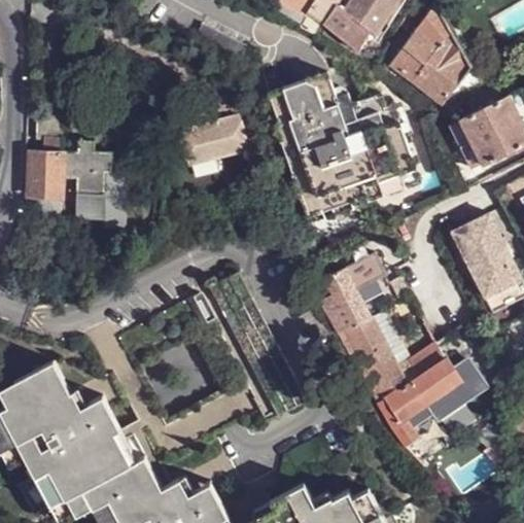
[(321,25),(357,53),(371,34),(375,36),(398,0),(349,0),(343,11),(337,5),(340,0),(280,0),(278,5),(304,21),(310,10),(325,20),(321,25)]
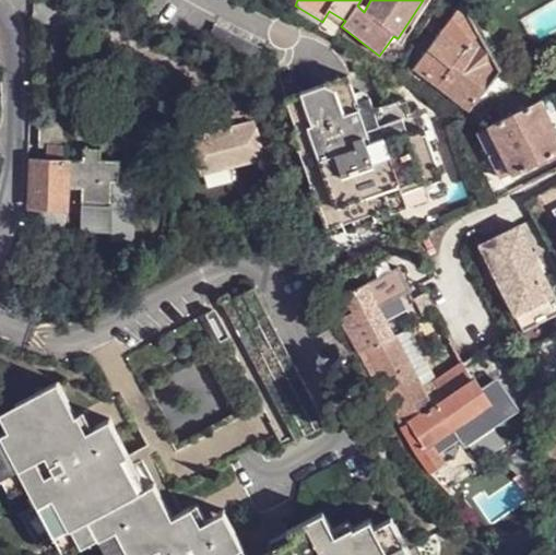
[(453,0),(441,0),(422,32),(430,37),(456,1),(453,0)]
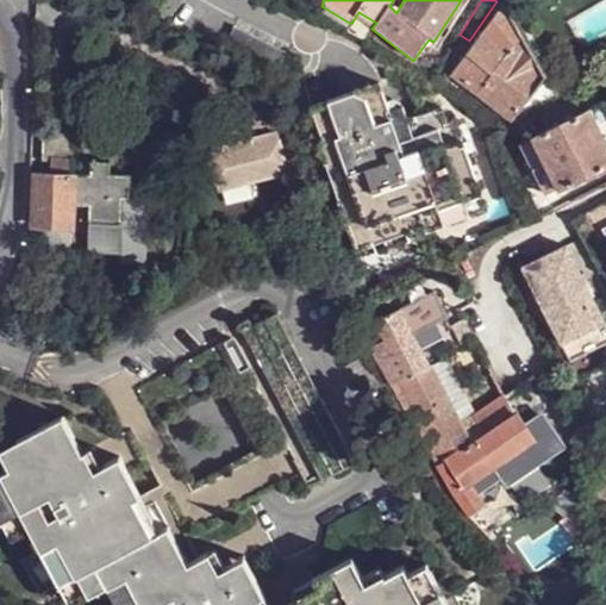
[(543,79),(501,6),(449,76),(511,123),(543,79)]
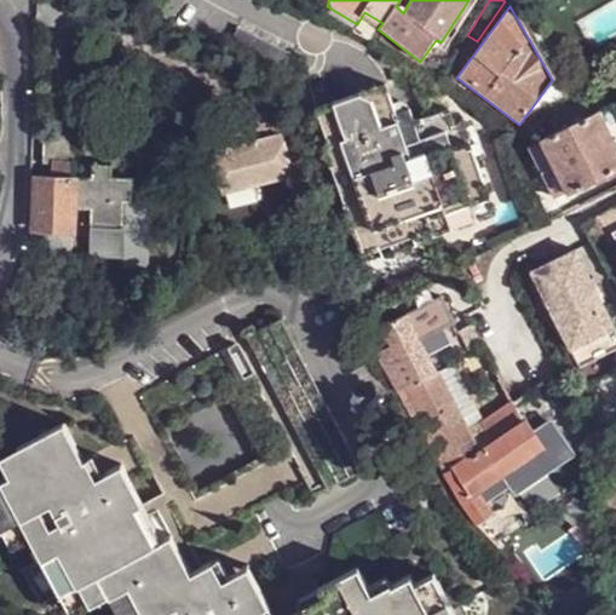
[(220,62),(272,87),(287,58),(235,32),(220,62)]
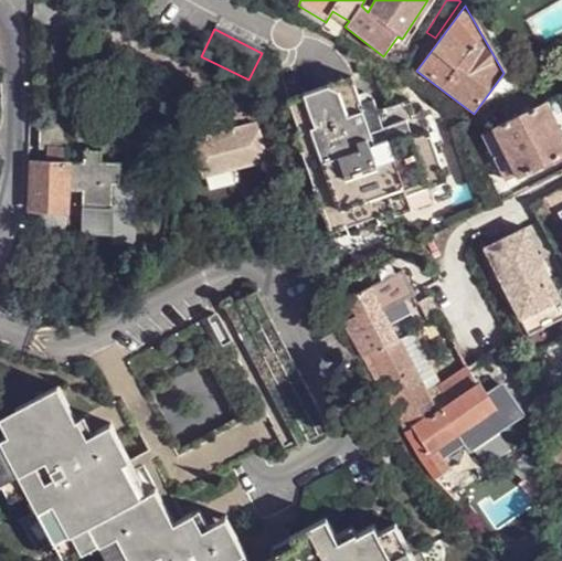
[(295,137),(328,226),(449,183),(436,148),(424,116),(416,118),(410,102),(377,114),(364,80),(306,101),(317,130),(300,136),(295,137)]
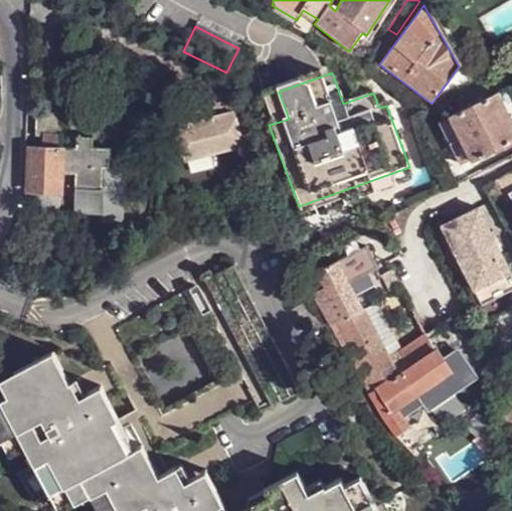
[(489,99),(484,87),(479,90),(458,100),(463,112),(489,99)]
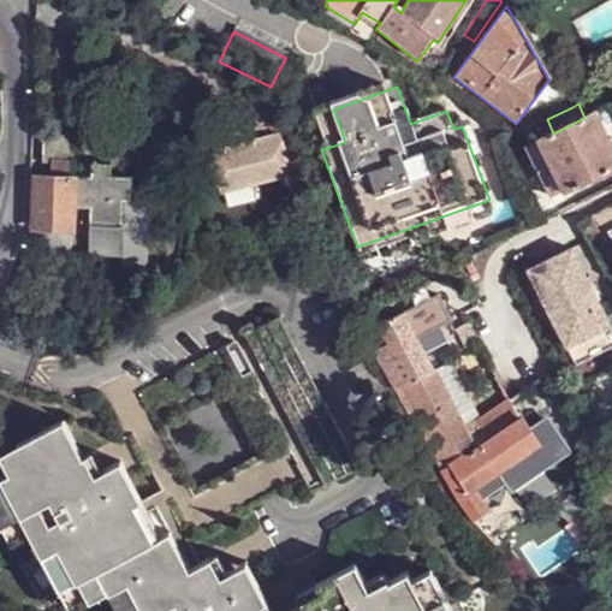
[(345,142),(333,110),(316,114),(327,148),(345,142)]
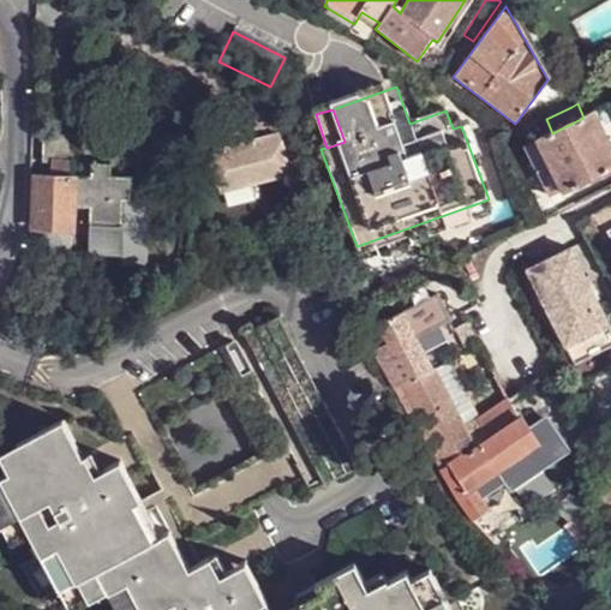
[(245,119),(249,135),(250,138),(265,133),(267,139),(281,136),(275,111),(245,119)]
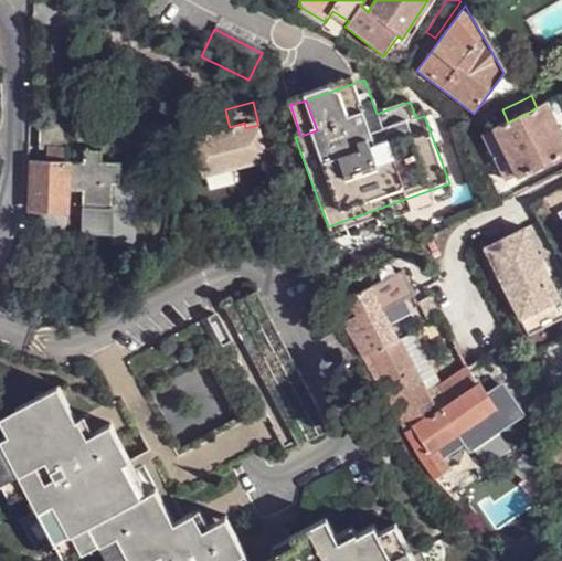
[(561,137),(544,104),(537,108),(508,123),(494,130),(517,178),(561,155),(561,137)]
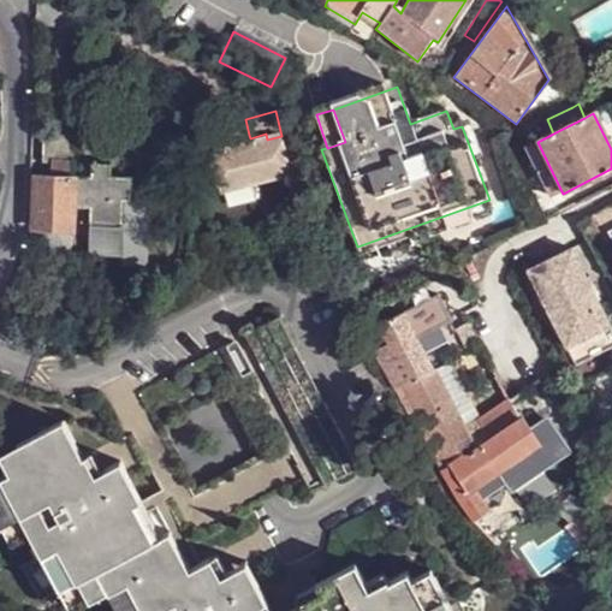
[(462,126),(475,161),(483,158),(471,123),(462,126)]
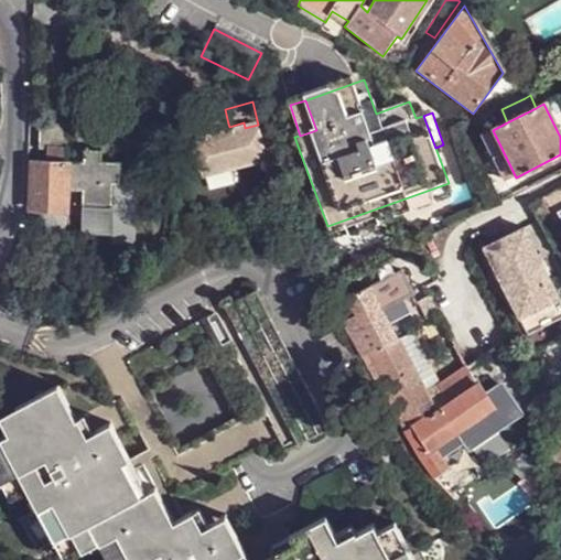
[(83,210),(111,208),(112,184),(119,185),(119,162),(100,161),(99,151),(85,151),(84,163),(65,162),(65,149),(63,149),(63,120),(39,119),(36,148),(45,149),(44,164),(32,164),(30,208),(63,210),(65,192),(84,193),(83,210)]
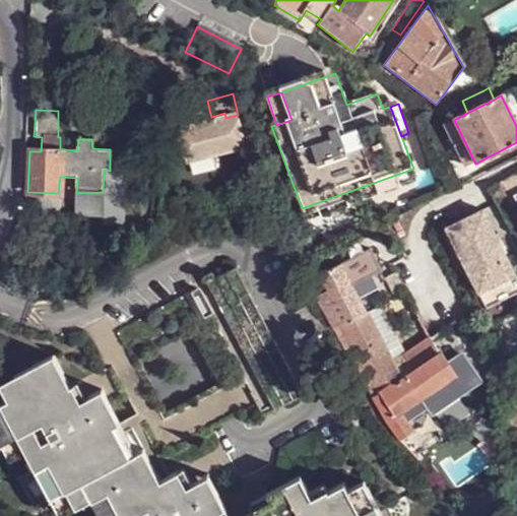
[(178,131),(187,168),(248,152),(238,115),(225,118),(212,122),(211,117),(210,114),(198,117),(201,125),(178,131)]
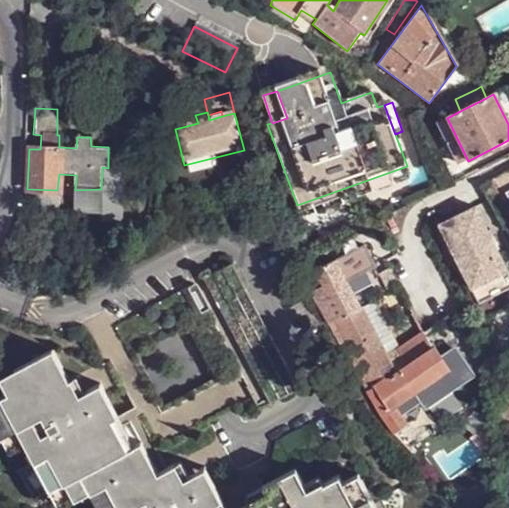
[(297,205),(301,217),(411,179),(407,166),(297,205)]
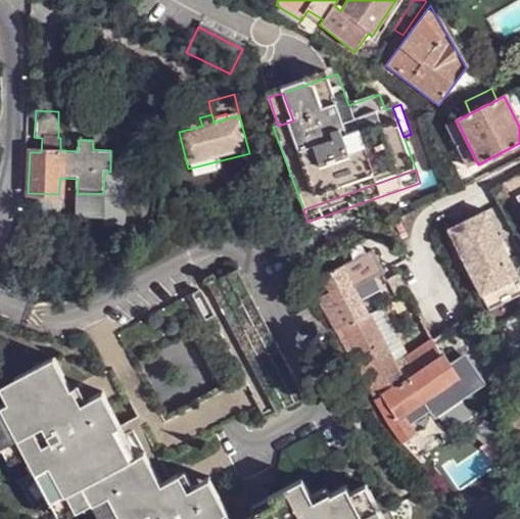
[(519,195),(519,177),(490,193),(498,207),(519,195)]
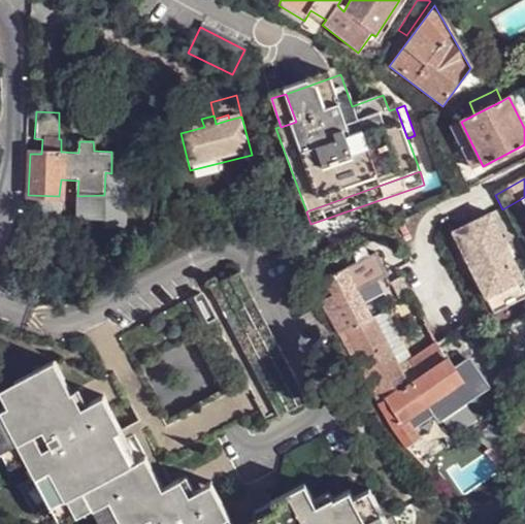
[(451,234),(485,300),(522,282),(488,216),(451,234)]
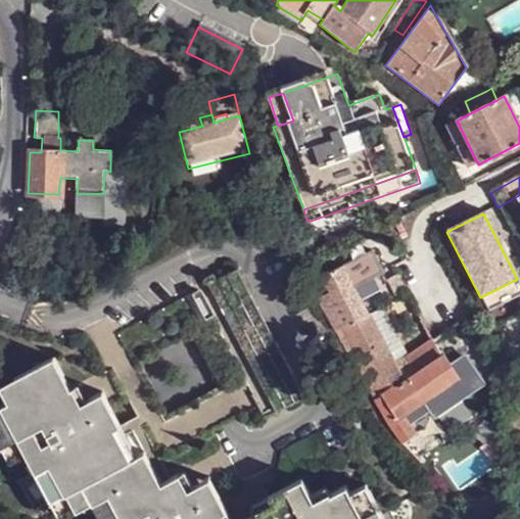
[(403,444),(413,435),(407,426),(427,414),(431,421),(483,387),(468,363),(452,374),(447,367),(441,358),(440,360),(431,344),(406,361),(416,376),(404,385),(353,290),(381,275),(370,253),(306,287),(315,302),(374,405),(386,427),(403,444)]
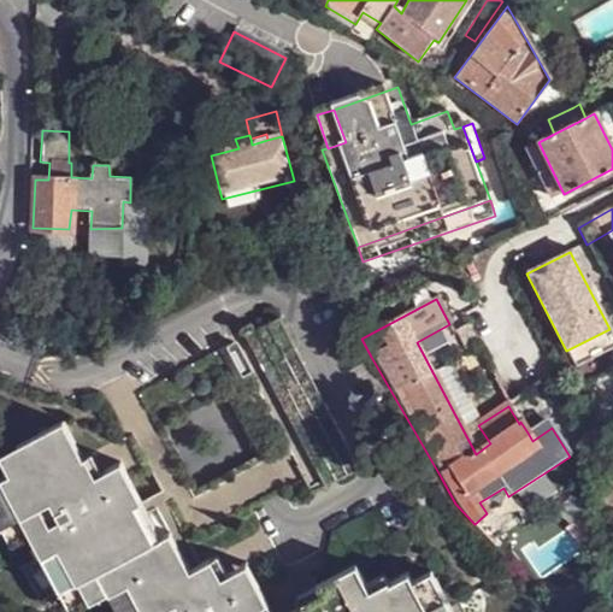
[(467,327),(455,333),(465,351),(477,343),(467,327)]
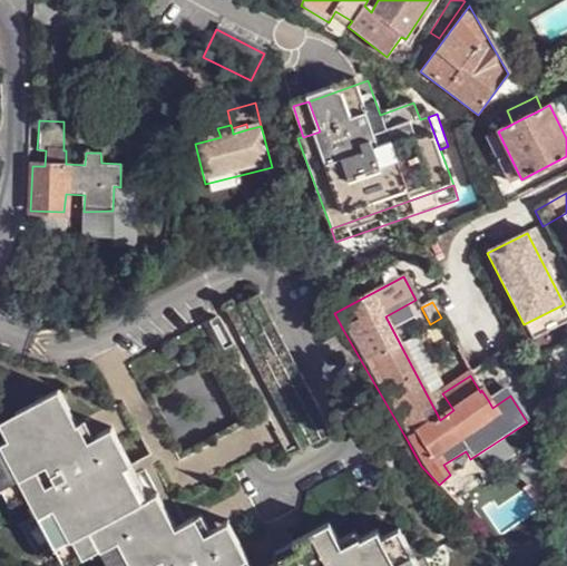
[(566,310),(564,304),(524,324),(531,339),(566,321),(566,310)]
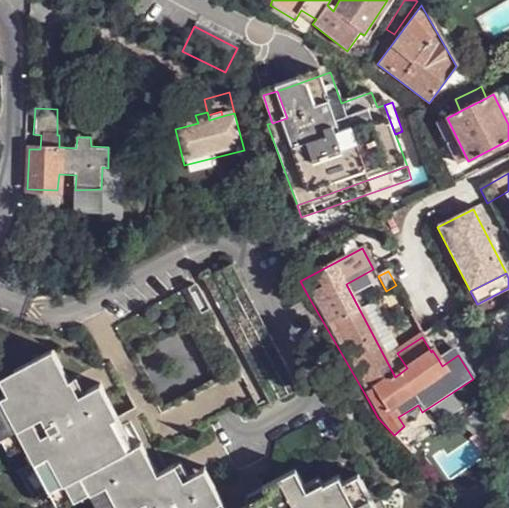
[(361,311),(376,340),(392,331),(376,303),(361,311)]
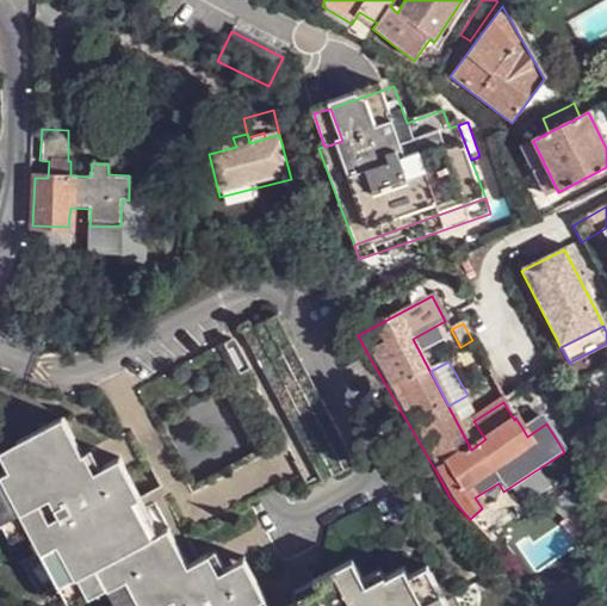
[(542,416),(522,428),(527,437),(546,424),(542,416)]
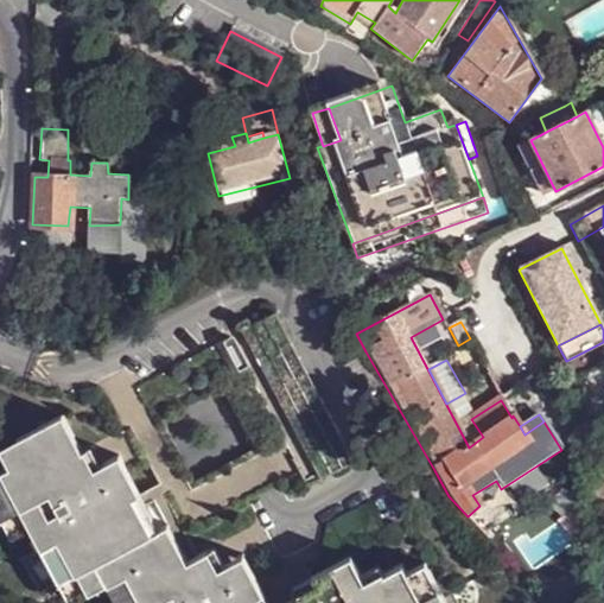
[(443,602),(424,567),(405,577),(401,567),(382,577),(381,575),(362,585),(358,578),(349,560),(311,579),(317,589),(290,602),(256,602),(255,600),(261,597),(242,559),(226,567),(217,571),(208,553),(186,564),(166,527),(158,532),(151,537),(132,500),(138,496),(118,459),(101,469),(93,473),(83,454),(80,456),(62,419),(0,451),(0,455),(8,471),(0,477),(30,529),(42,551),(57,543),(86,597),(107,586),(125,577),(138,602),(443,602)]
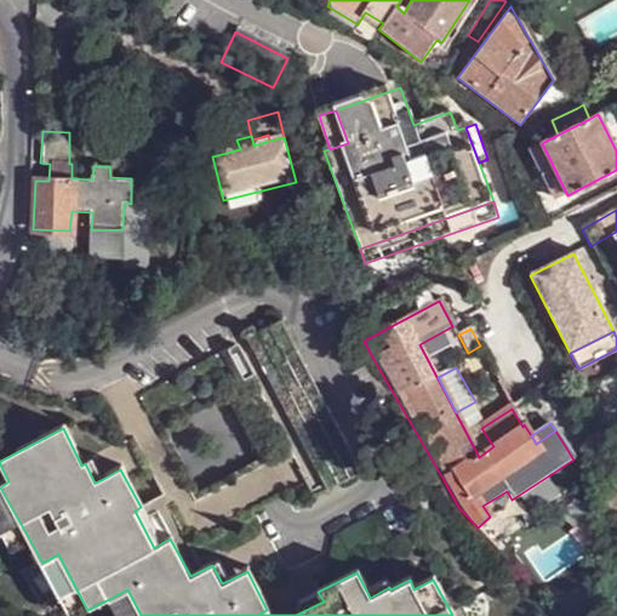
[(92,460),(85,463),(95,483),(103,479),(92,460)]
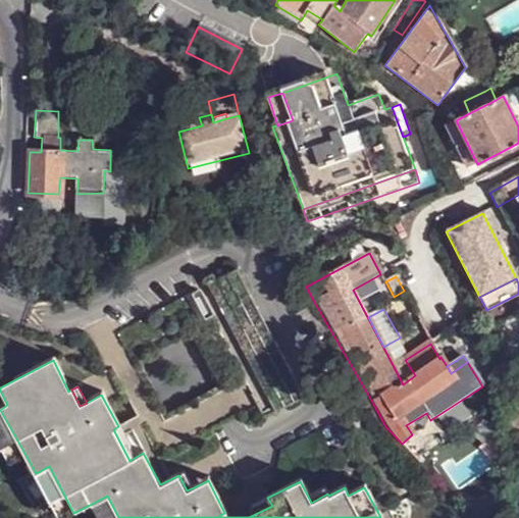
[(0,445),(10,463),(26,455),(0,410),(0,445)]
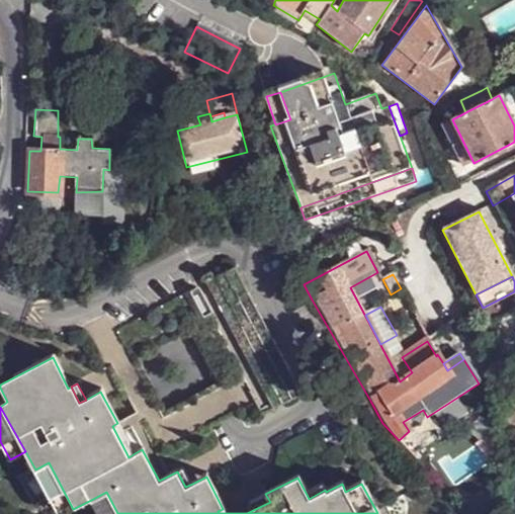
[(135,453),(117,423),(112,426),(129,457),(135,453)]
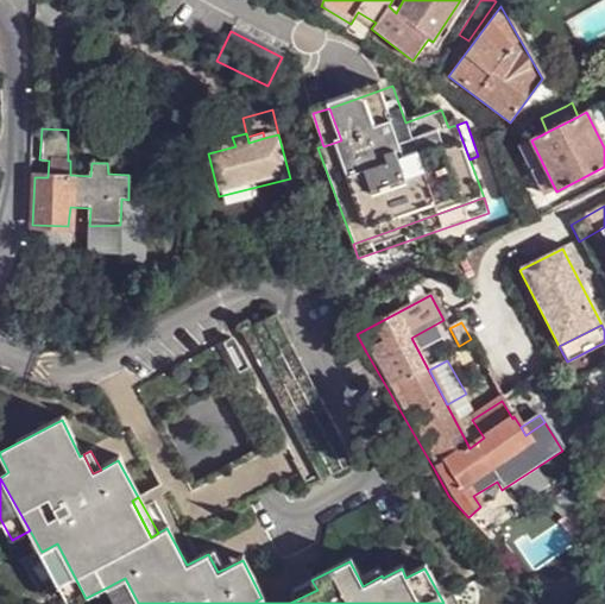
[(42,552),(69,603),(77,603),(86,598),(57,543),(42,552)]
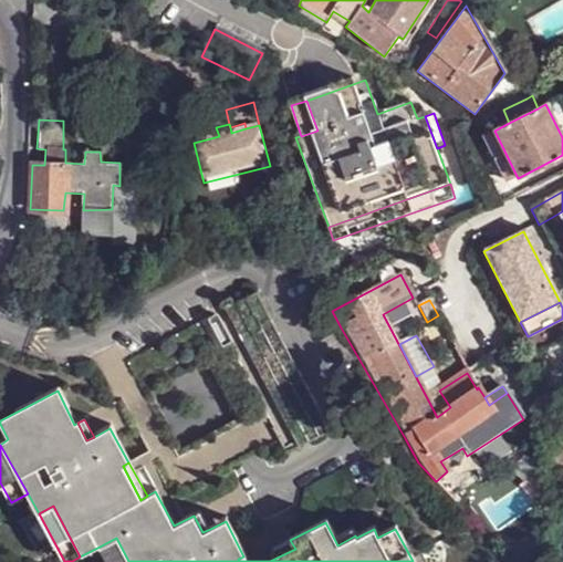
[(194,516),(202,532),(210,529),(200,512),(194,516)]
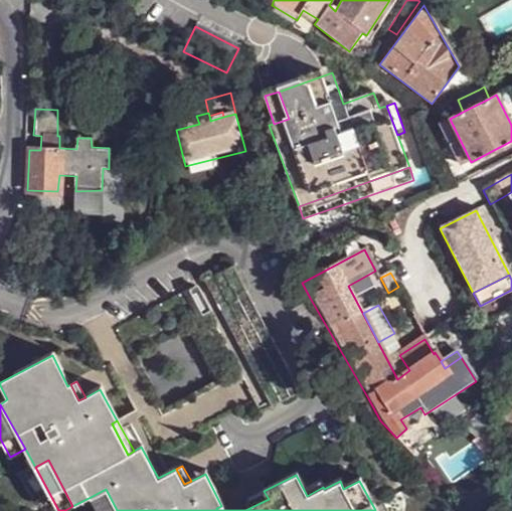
[(307,496),(323,487),(320,481),(304,490),(307,496)]
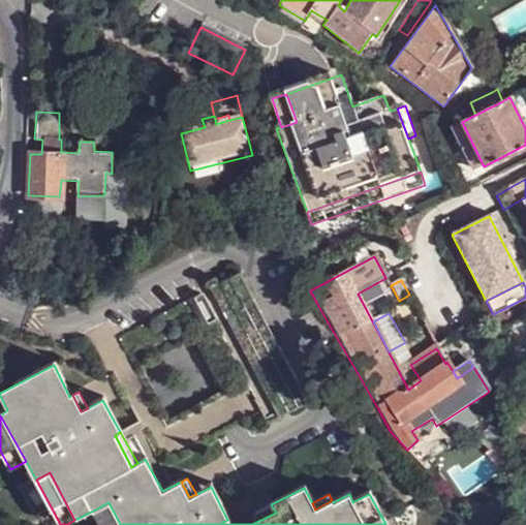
[(120,524),(109,502),(93,511),(100,524),(120,524)]
